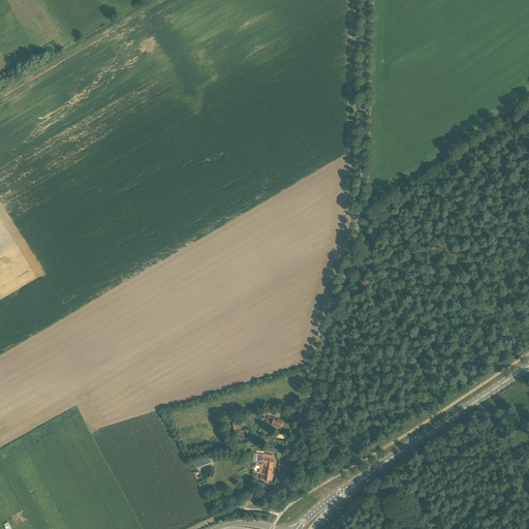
[(283,422),(274,418),(269,416),(266,424),(281,429),(283,422)]
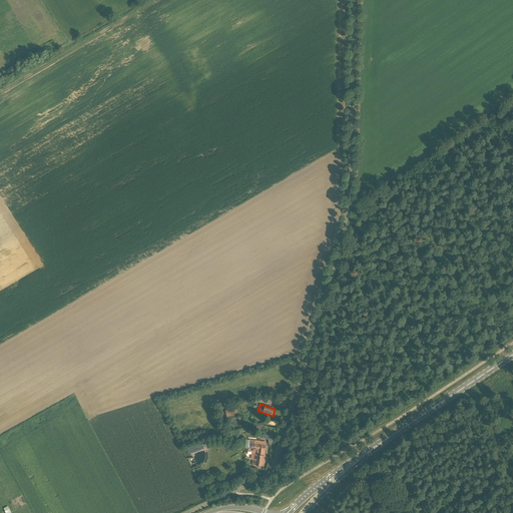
[(234,408),(225,411),(227,416),(236,413),(234,408)]
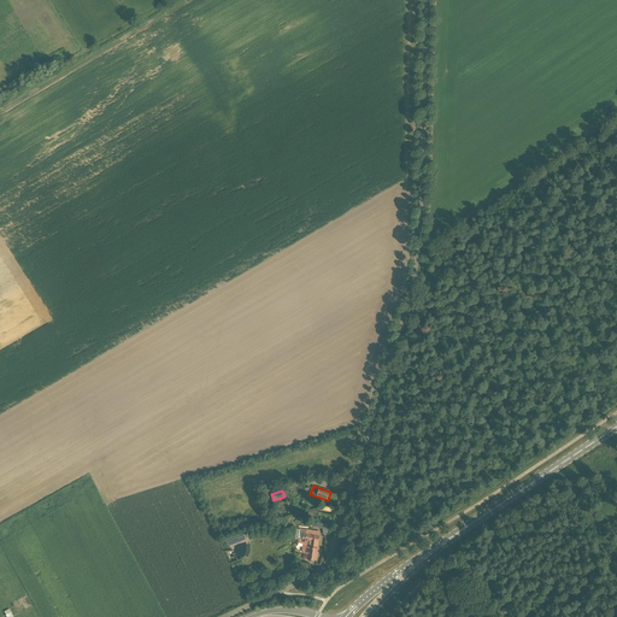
[(333,516),(319,512),(317,518),(330,522),(333,516)]
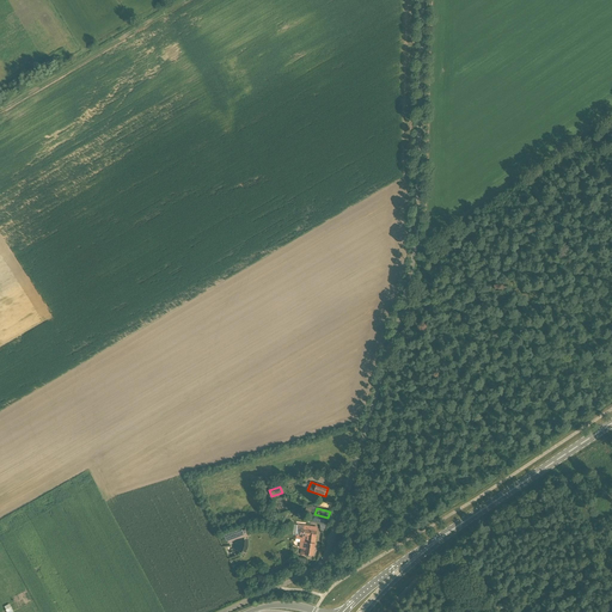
[(317,527),(298,525),(297,534),(298,536),(304,536),(305,539),(305,543),(303,542),(303,543),(301,543),(301,548),(301,549),(301,554),(313,556),(317,527)]
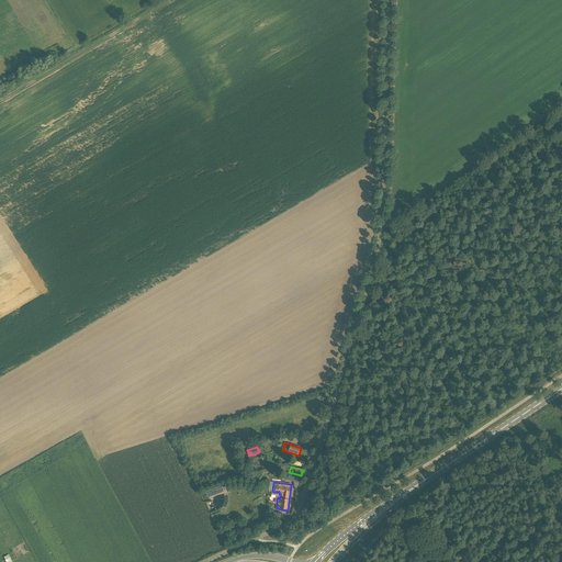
[(221,485),(206,491),(209,496),(220,492),(221,489),(223,489),(221,485)]
